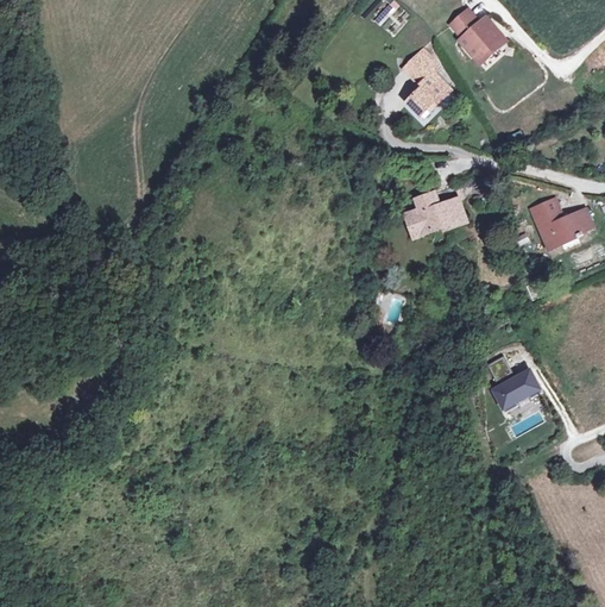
[(375,0),(364,16),(390,33),(399,19),(390,13),(394,6),(384,0),(375,0)]
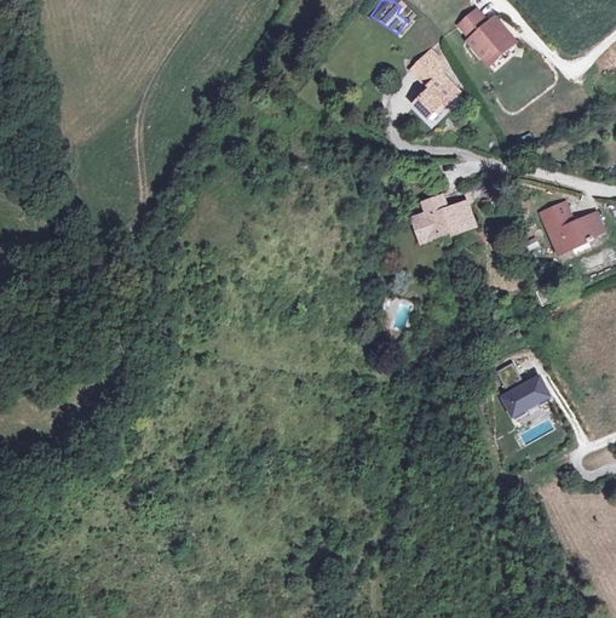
[(468,36),(465,40),(478,56),(495,57),(505,49),(502,44),(511,36),(499,22),(493,27),(488,21),(487,22),(475,9),(456,23),(468,36)]
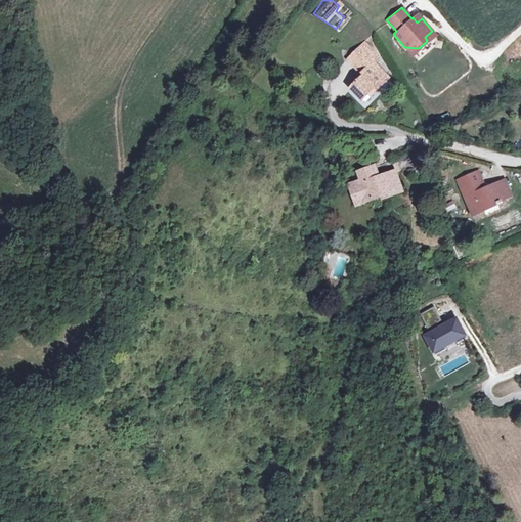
[(422,18),(417,13),(413,17),(417,23),(422,18)]
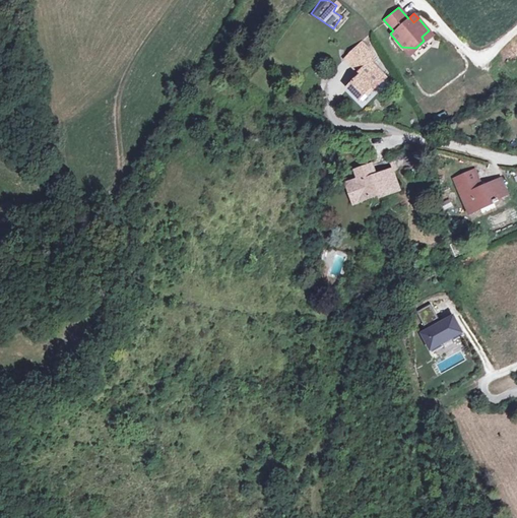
[(431,35),(429,30),(422,37),(424,41),(431,35)]
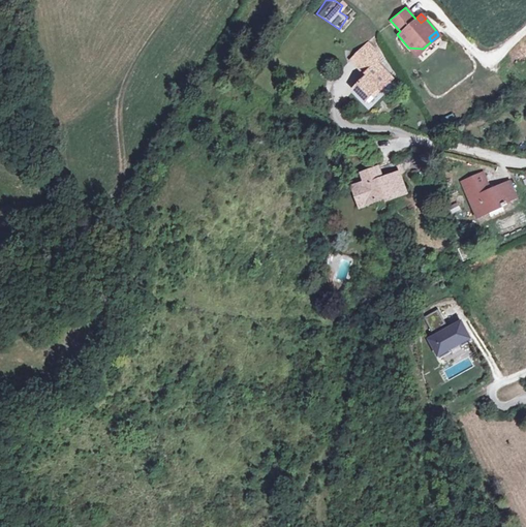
[(348,58),(356,65),(372,49),(373,49),(366,40),(348,58)]
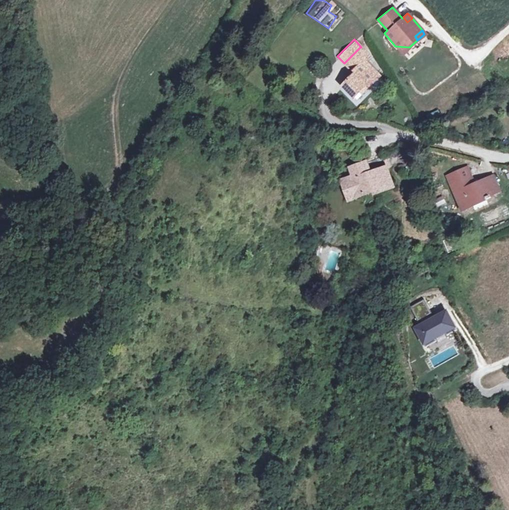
[(352,72),(346,79),(340,85),(351,96),(364,83),(366,85),(367,84),(371,88),(376,88),(381,83),(381,79),(377,74),(362,59),(367,54),(360,47),(344,63),(350,70),(352,72)]
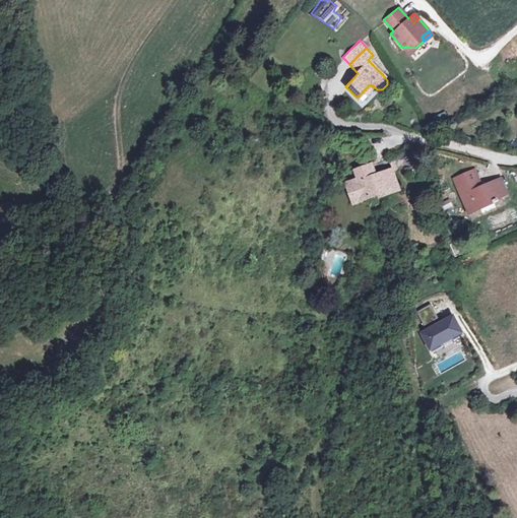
[(358,73),(356,71),(348,77),(351,80),(358,73)]
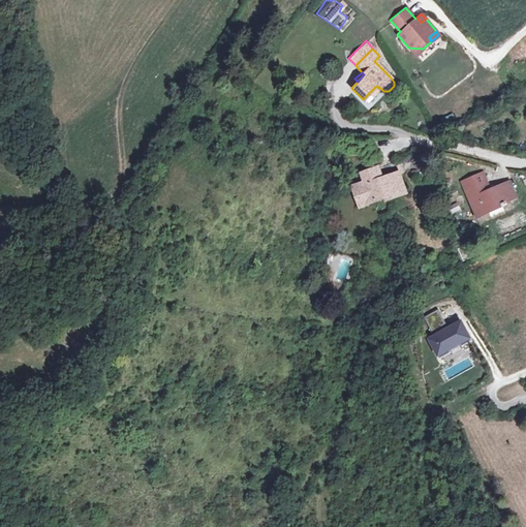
[(357,183),(364,203),(383,195),(384,197),(403,191),(392,160),(360,173),(364,181),(357,183)]
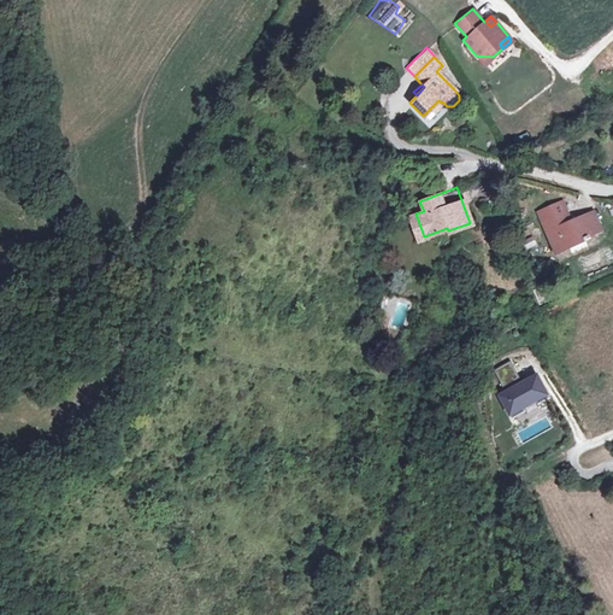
[(554,251),(566,246),(565,244),(599,229),(590,211),(569,221),(559,200),(536,211),(554,251)]
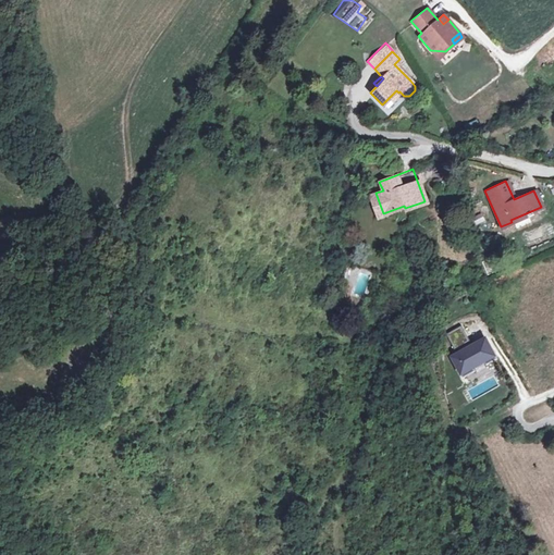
[(383,213),(376,193),(368,196),(376,216),(383,213)]
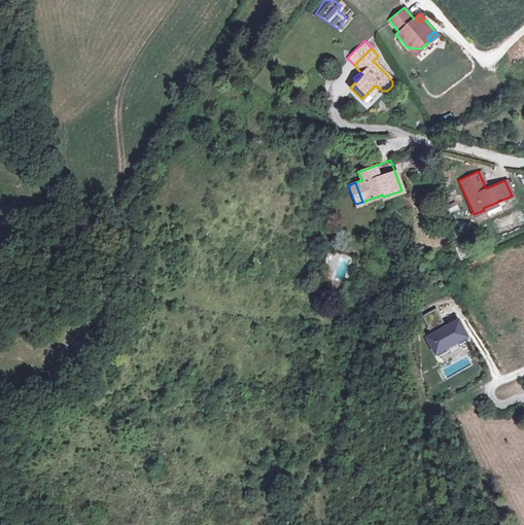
[(425,337),(435,355),(446,349),(444,346),(455,340),(457,343),(466,338),(456,319),(441,327),(439,323),(442,321),(433,307),(419,314),(429,334),(425,337)]
